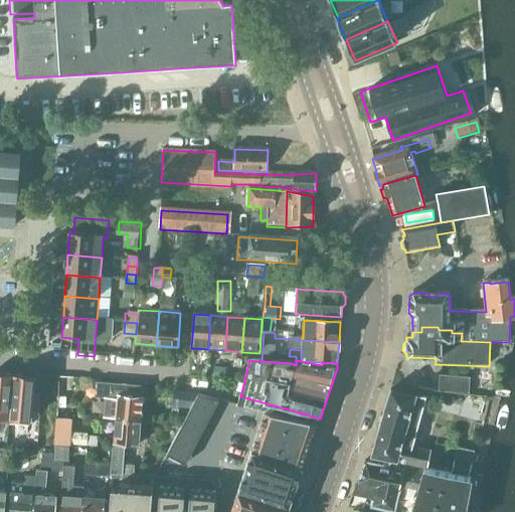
[(0,375),(0,423),(8,424),(13,376),(0,375)]
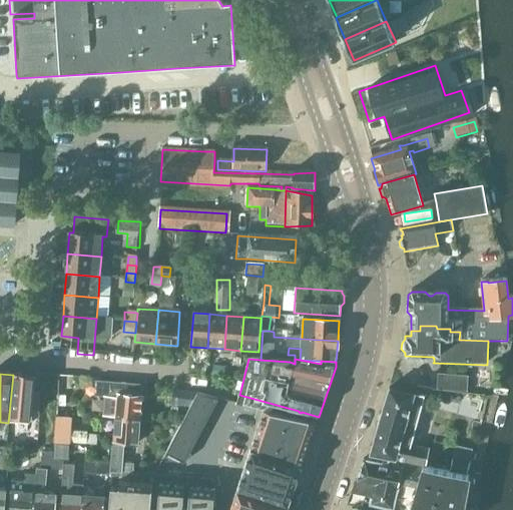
[(13,375),(8,423),(29,425),(34,377),(13,375)]
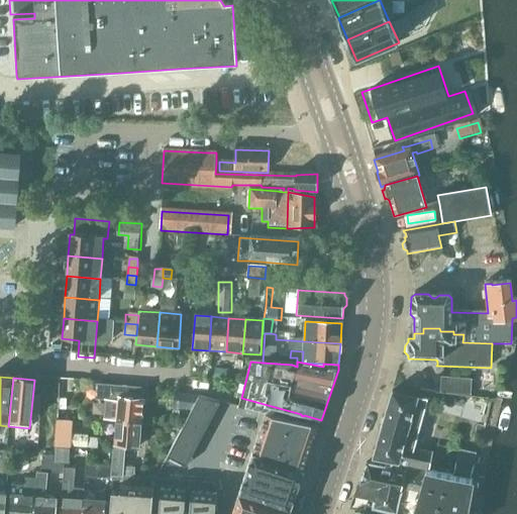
[(439,394),(471,396),(472,381),(441,379),(439,394)]
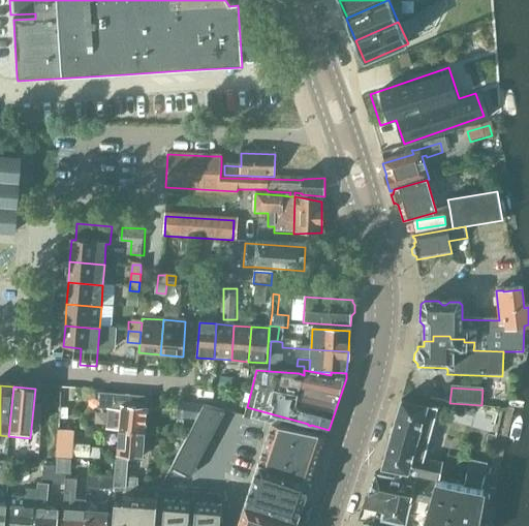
[(110,396),(106,431),(119,432),(145,434),(147,409),(146,409),(147,399),(110,396)]
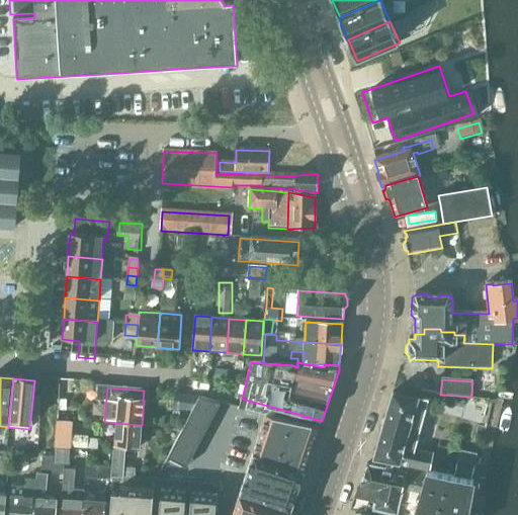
[(381,432),(373,459),(424,470),(427,454),(423,453),(424,449),(418,447),(429,401),(393,394),(385,418),(381,432)]
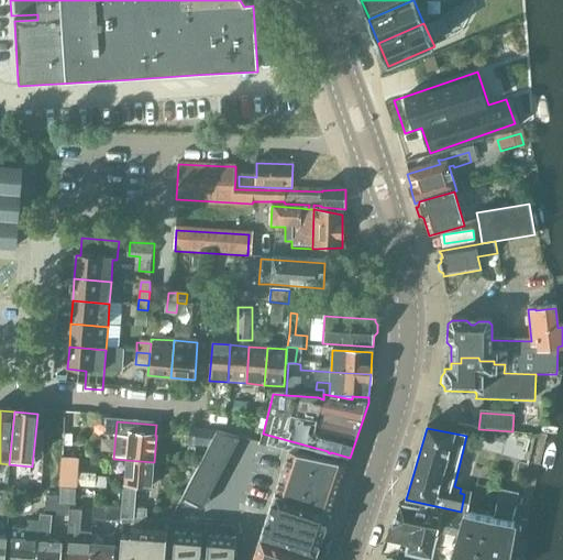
[(219,435),(216,434),(181,498),(190,503),(202,509),(221,474),(231,458),(240,440),(219,435)]
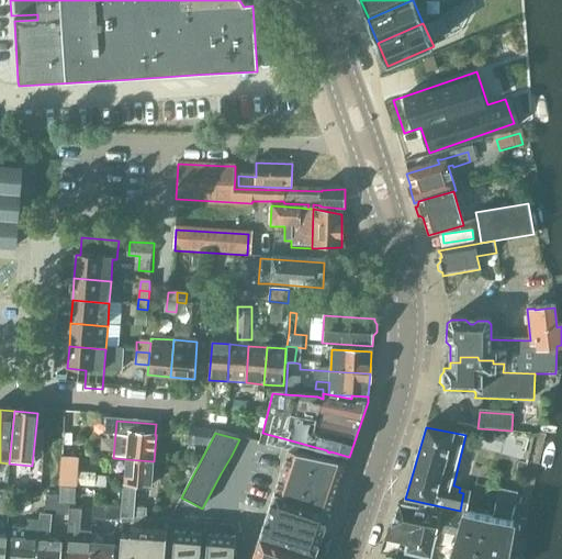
[(313,558),(347,465),(289,449),(250,558),(313,558)]
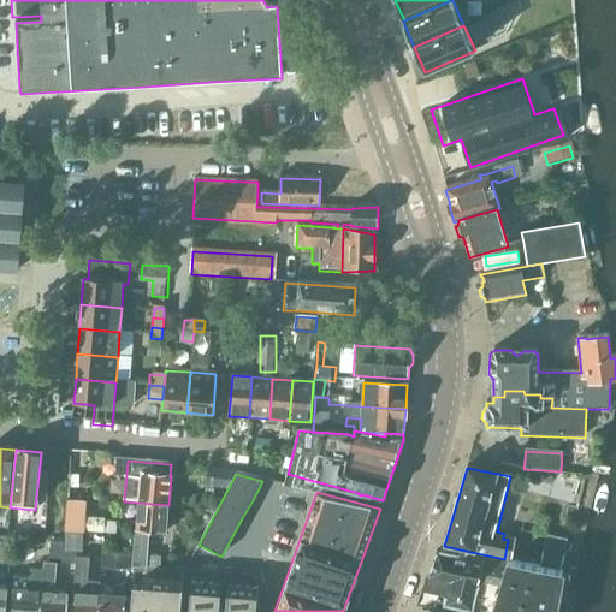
[(64,532),(84,533),(86,518),(87,503),(66,501),(64,532)]
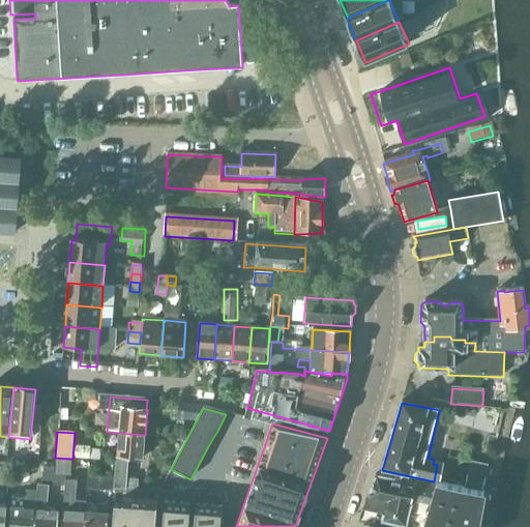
[(135,484),(125,484),(127,459),(142,461),(145,435),(119,433),(115,479),(114,490),(135,490),(135,484)]
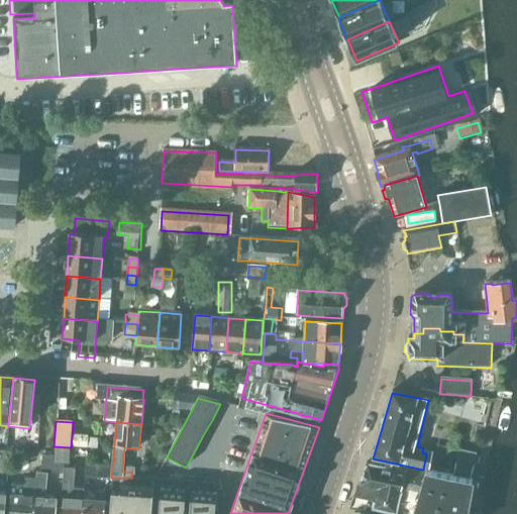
[(89,437),(72,435),(71,447),(88,448),(89,437)]
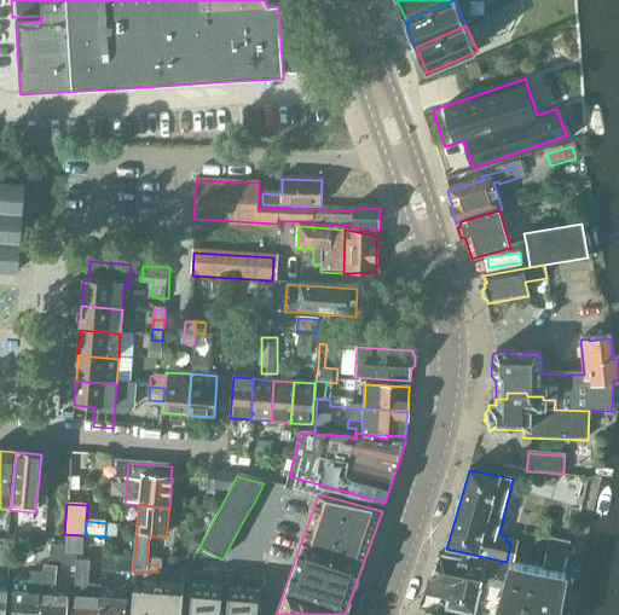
[(117,526),(105,524),(105,537),(116,538),(117,526)]
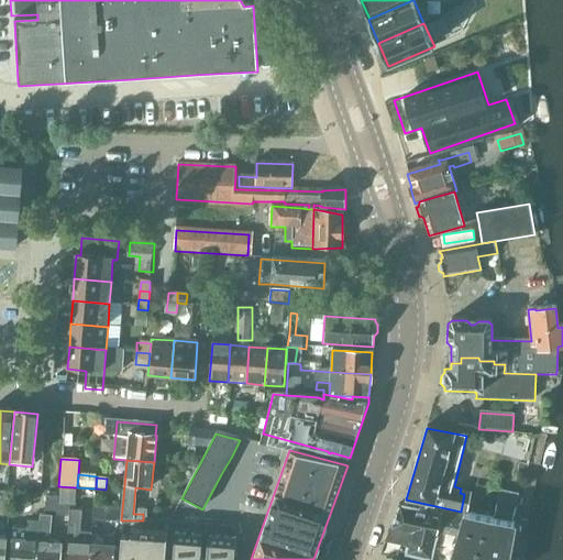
[(501,487),(494,515),(515,520),(522,494),(501,487)]
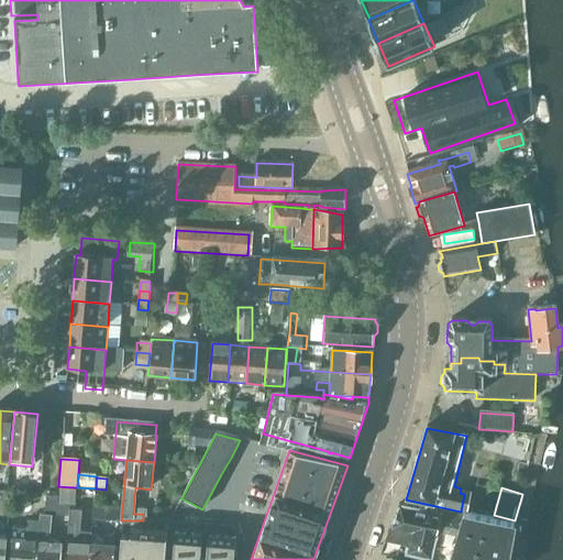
[(40,516),(39,522),(54,523),(54,517),(68,518),(69,506),(58,506),(58,497),(45,496),(44,516),(40,516)]
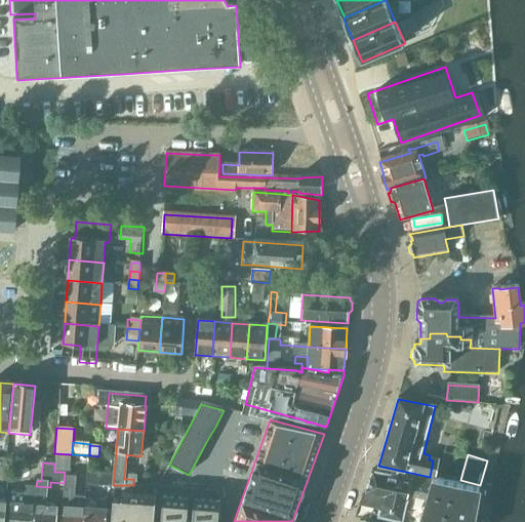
[(433,479),(398,471),(397,477),(372,472),(360,504),(380,509),(378,517),(394,521),(403,521),(409,496),(427,500),(433,479)]
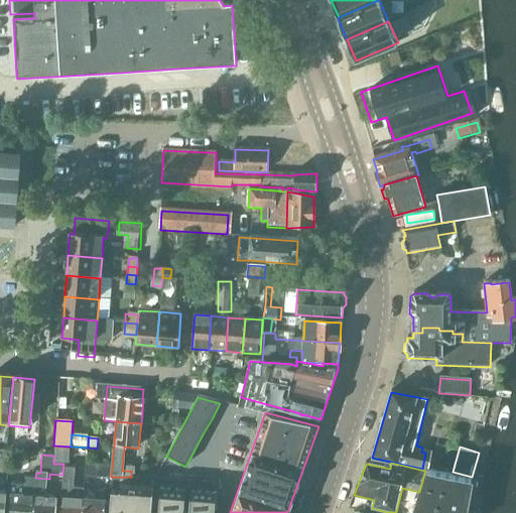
[(111,479),(111,477),(112,467),(86,465),(85,477),(111,479)]
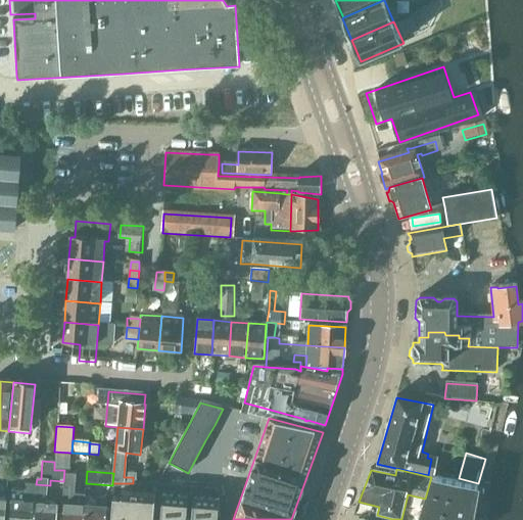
[(431,477),(425,499),(419,519),(472,519),(478,486),(431,477)]
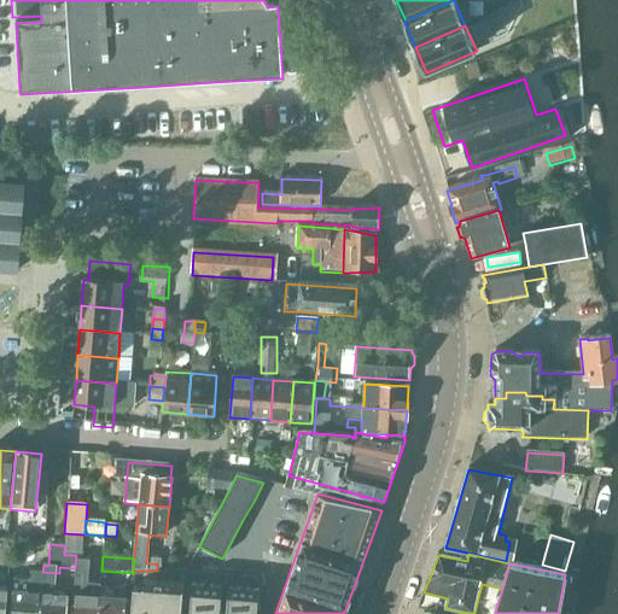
[(98,613),(100,598),(86,597),(87,569),(75,569),(74,596),(71,613),(98,613)]
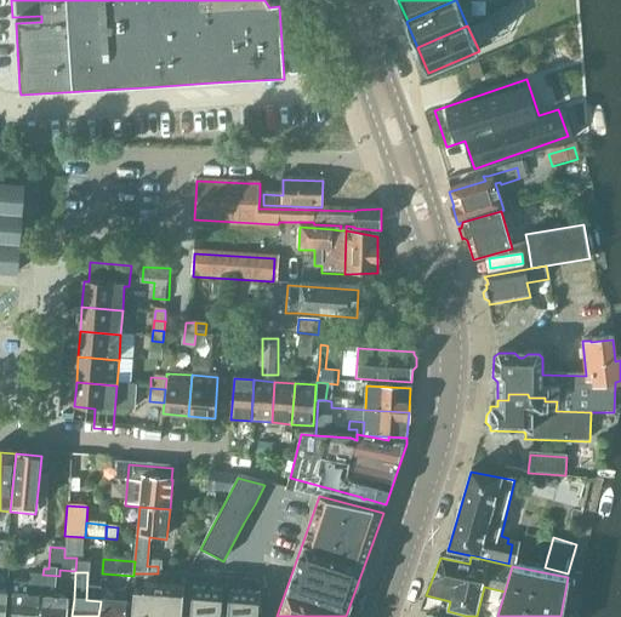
[(43,577),(39,616),(67,616),(69,599),(50,598),(51,588),(61,589),(62,578),(60,578),(60,576),(43,575),(43,577)]
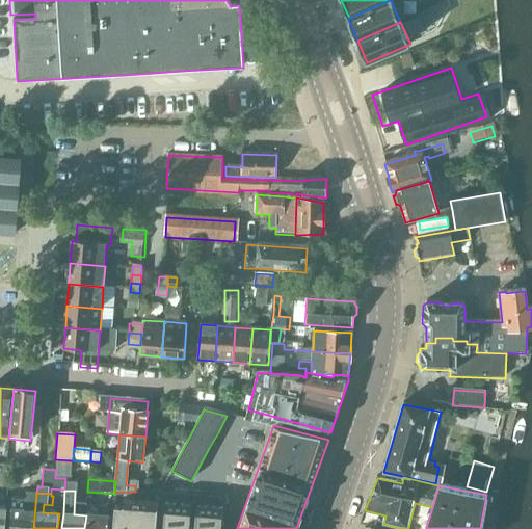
[(33,528),(36,495),(27,494),(26,511),(11,510),(9,528),(33,528)]
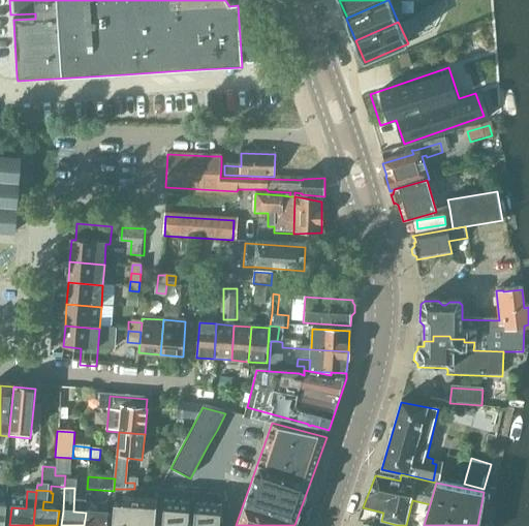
[(154,525),(156,501),(122,498),(122,504),(114,503),(111,525),(154,525)]
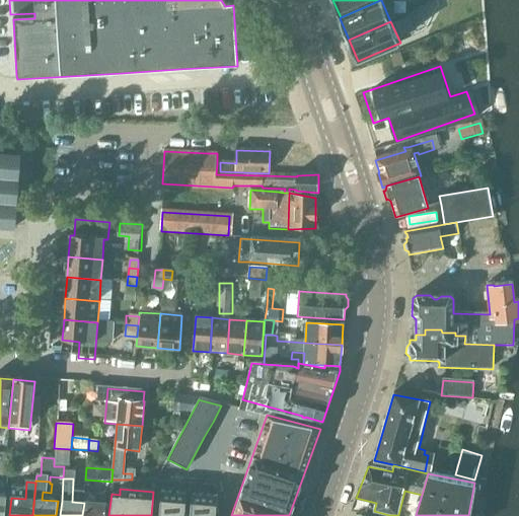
[(216,515),(218,498),(195,496),(195,491),(187,491),(186,495),(162,493),(159,515),(216,515)]
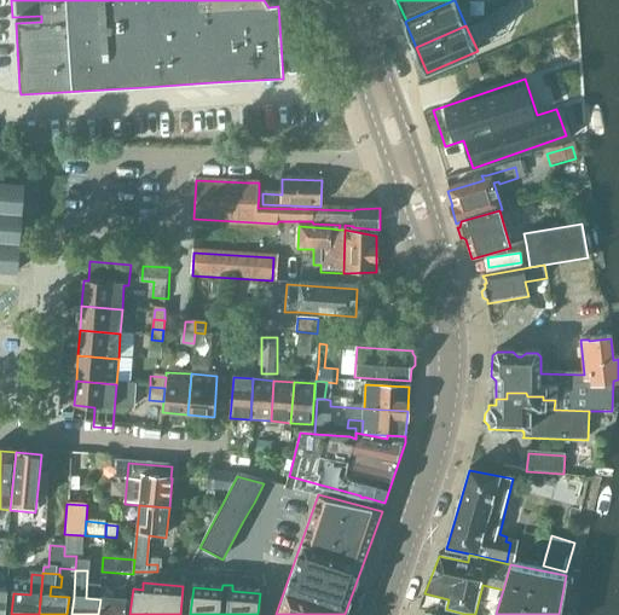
[(100,599),(98,614),(125,614),(127,590),(117,590),(116,601),(100,599)]
